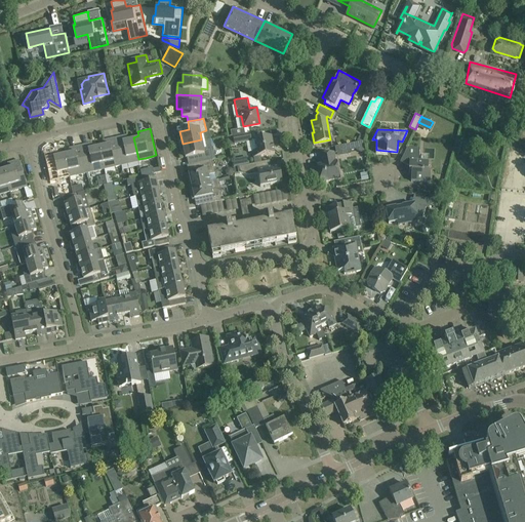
[(250,131),(228,135),(229,143),(234,142),(234,143),(251,139),(250,131)]
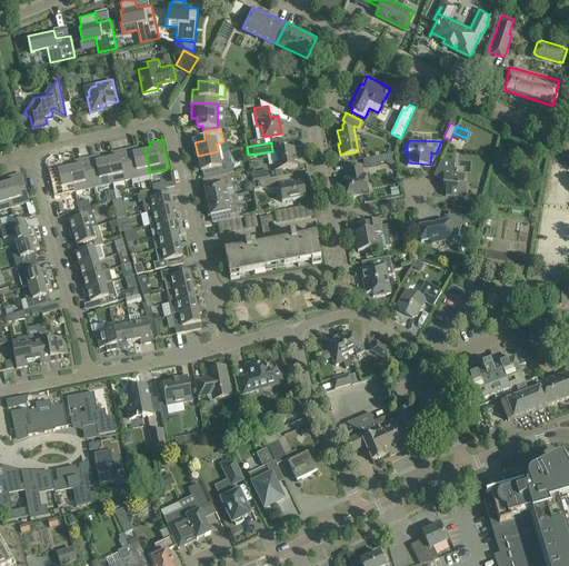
[(391,144),(387,152),(393,151),(396,146),(391,144)]
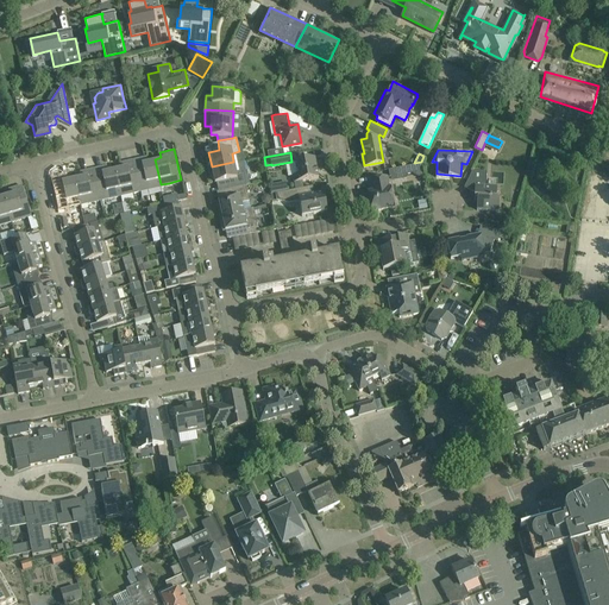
[(146,155),(133,158),(140,189),(161,184),(155,159),(148,161),(146,155)]
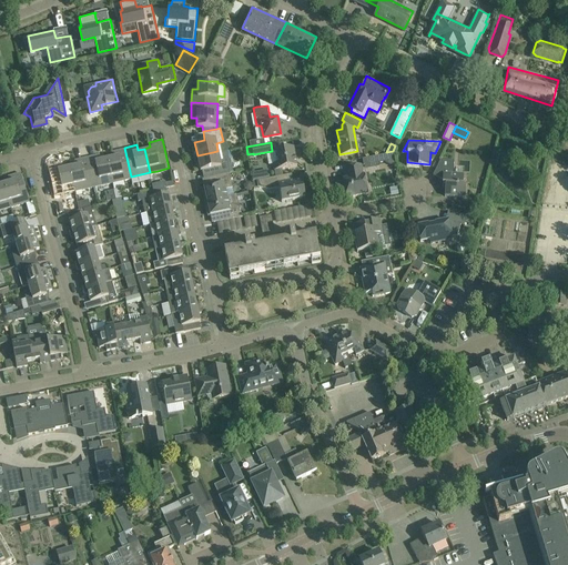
[(293,145),(284,147),(276,149),(279,161),(273,162),(274,168),(275,168),(282,167),(296,164),(293,145)]
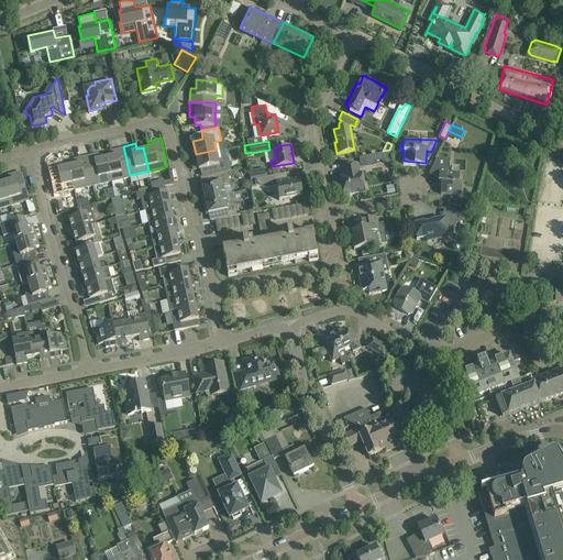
[(112,154),(106,155),(111,179),(130,175),(123,146),(111,149),(112,154)]
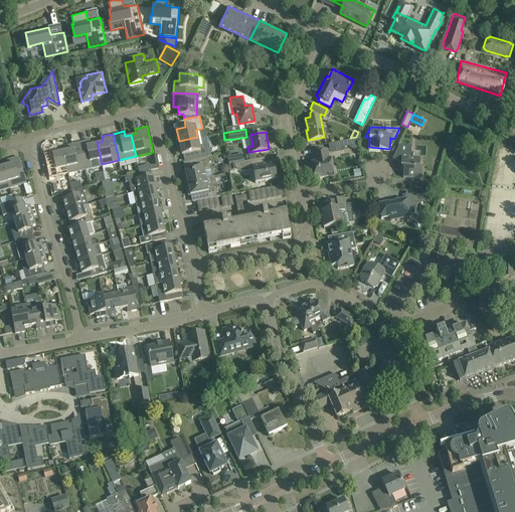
[(193,158),(208,155),(205,142),(199,144),(197,137),(179,141),(182,153),(191,151),(193,158)]
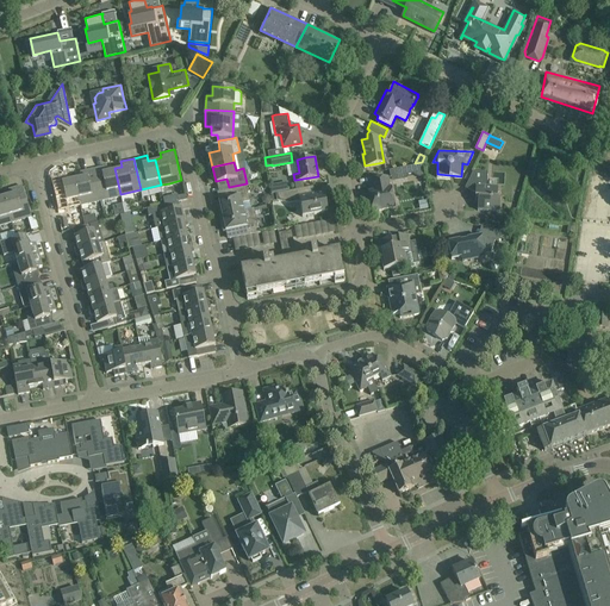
[(415,163),(405,164),(406,172),(412,170),(418,174),(424,173),(422,162),(415,163)]
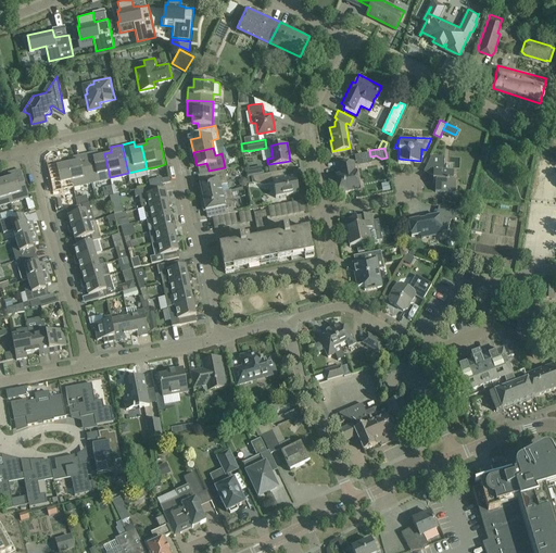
[(98,150),(85,152),(91,181),(110,177),(104,153),(99,154),(98,150)]
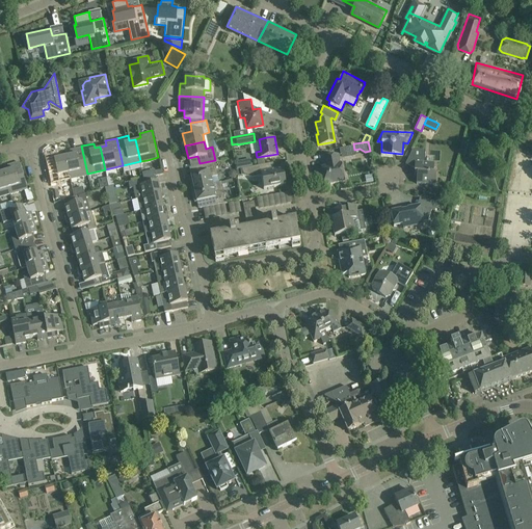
[(71,153),(65,155),(70,177),(87,174),(81,146),(70,149),(71,153)]
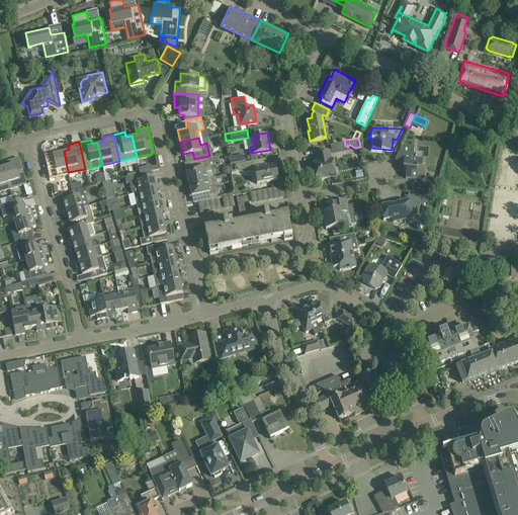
[(396,156),(404,160),(404,167),(406,167),(406,176),(424,177),(425,167),(422,167),(423,157),(413,157),(414,144),(402,144),(396,156)]
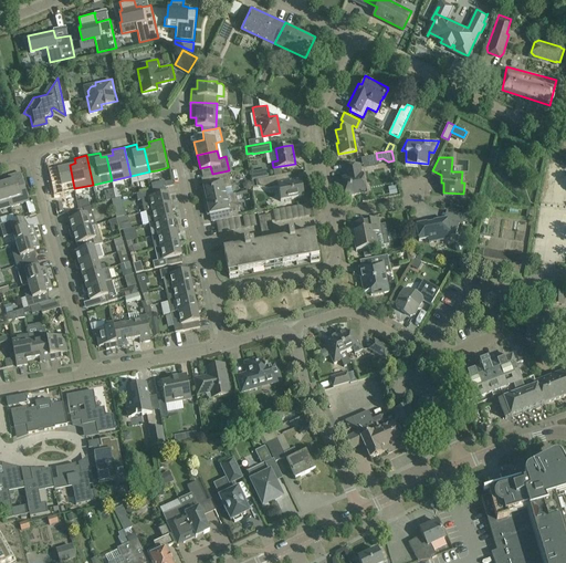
[(74,188),(70,165),(63,166),(62,160),(50,164),(55,193),(74,188)]
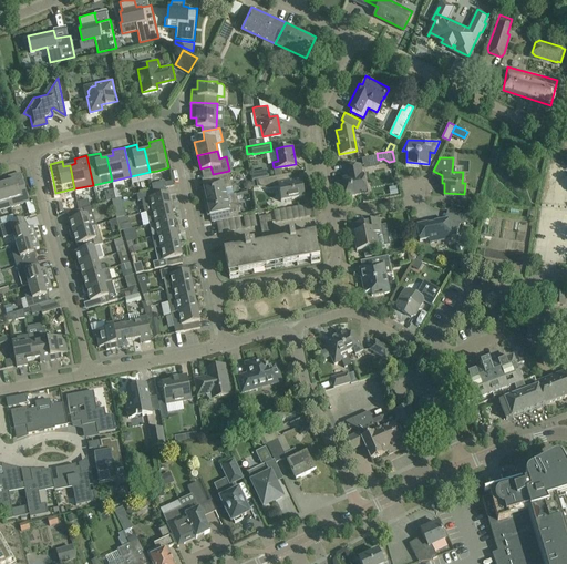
[(367,192),(363,173),(362,173),(360,163),(354,164),(343,166),(347,183),(343,183),(347,195),(367,192)]
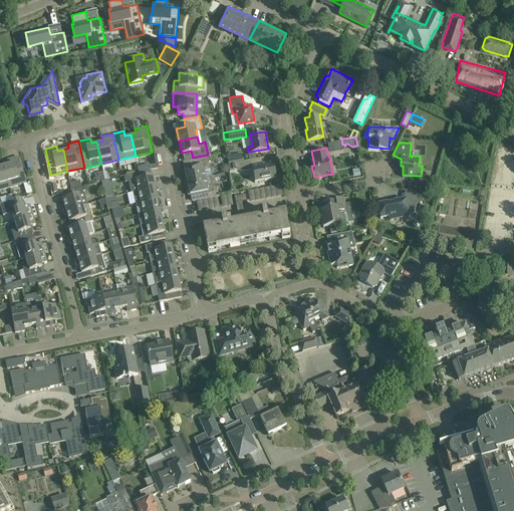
[(8,163),(3,164),(10,186),(17,184),(26,181),(18,155),(7,158),(8,163)]
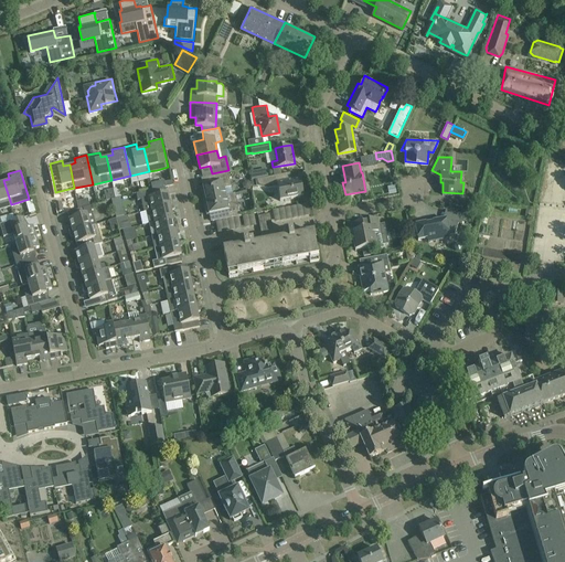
[(201,184),(204,199),(225,193),(224,187),(231,184),(228,170),(212,173),(214,181),(201,184)]
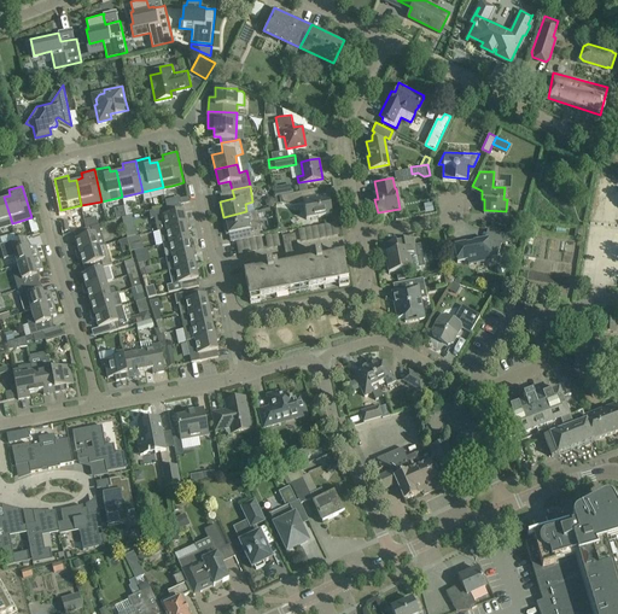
[(318,187),(275,194),(277,202),(280,200),(292,203),(292,204),(303,202),(307,217),(313,216),(313,217),(320,216),(320,215),(332,212),(328,193),(319,194),(318,187)]
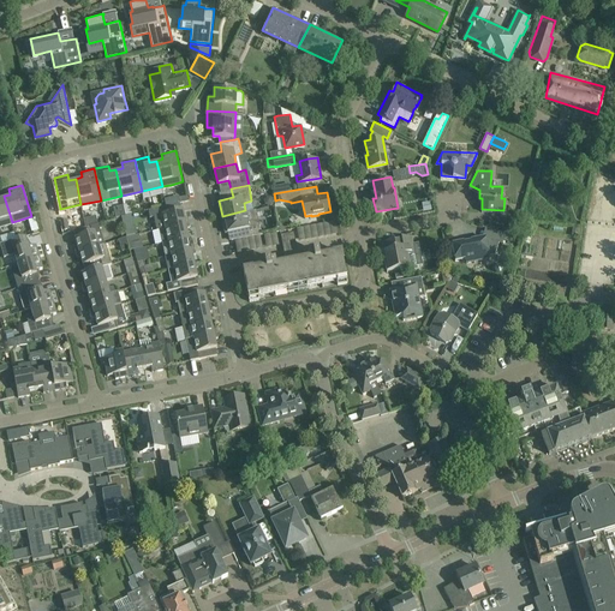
[(0,225),(12,222),(4,196),(0,197),(0,225)]
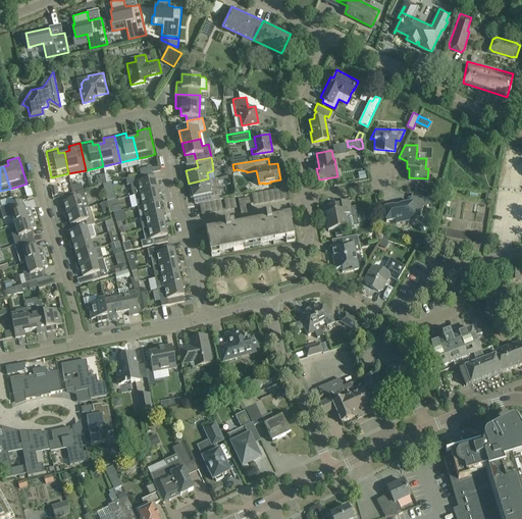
[(96,174),(99,182),(111,177),(109,170),(96,174)]
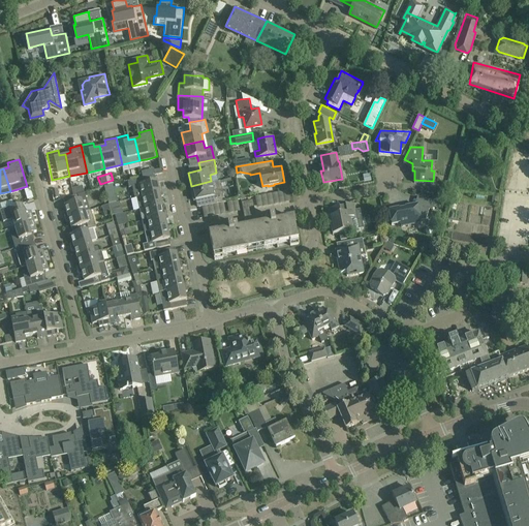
[(139,177),(127,179),(128,185),(132,185),(135,196),(137,195),(162,190),(161,186),(158,187),(156,179),(154,173),(139,177)]
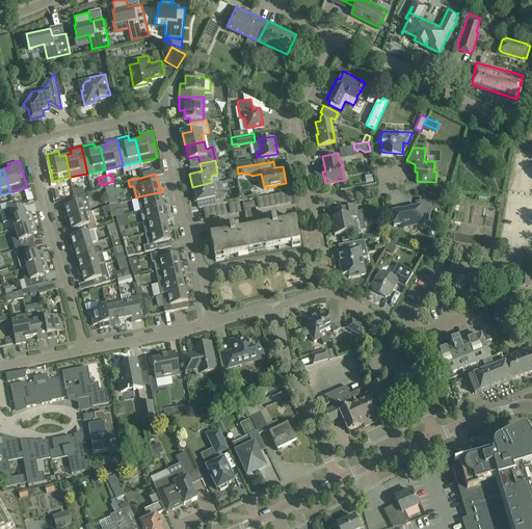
[(212,182),(192,187),(195,200),(205,197),(207,205),(217,203),(225,202),(223,188),(214,190),(212,182)]
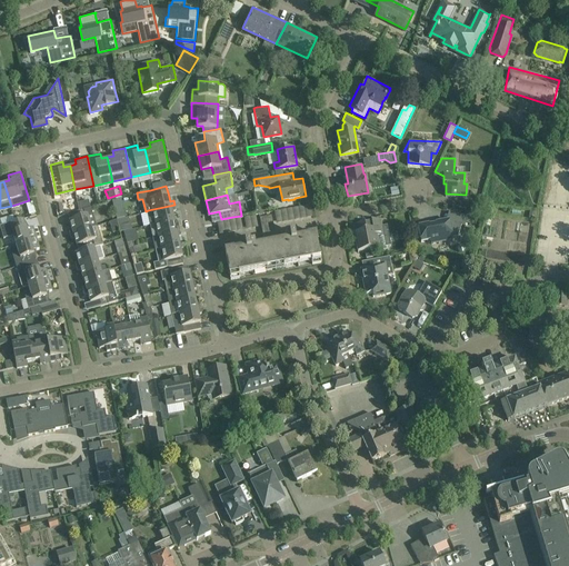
[(69,228),(70,231),(97,224),(91,205),(68,211),(70,218),(69,218),(72,227),(69,228)]
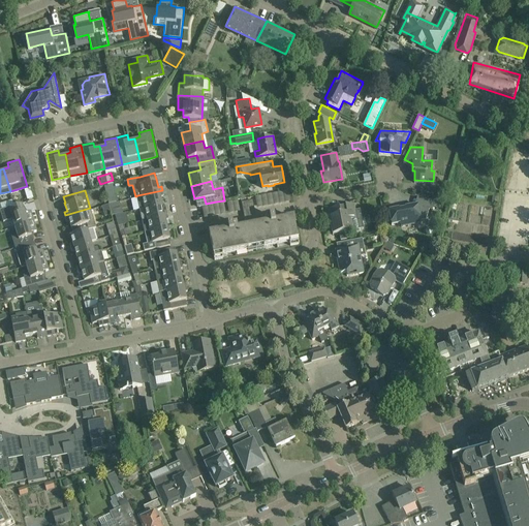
[(139,207),(145,206),(162,203),(160,194),(163,193),(162,190),(137,195),(139,207)]
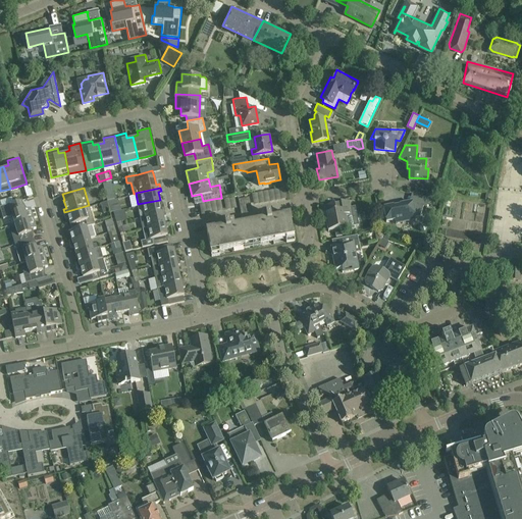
[(295,239),(290,212),(275,215),(274,210),(261,213),(262,217),(254,219),(249,196),(239,198),(243,221),(235,222),(233,218),(220,220),(220,225),(206,227),(211,255),(220,253),(219,249),(285,237),(286,241),(295,239)]
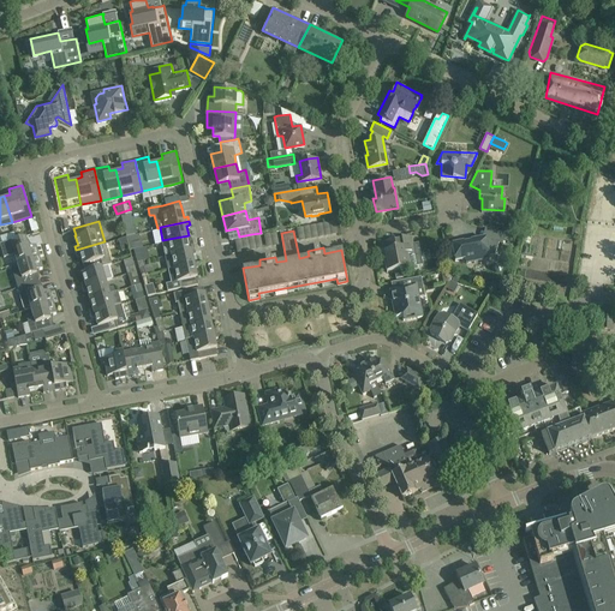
[(40,255),(36,243),(29,245),(25,234),(13,237),(4,240),(0,241),(0,243),(4,256),(15,252),(17,262),(40,255)]
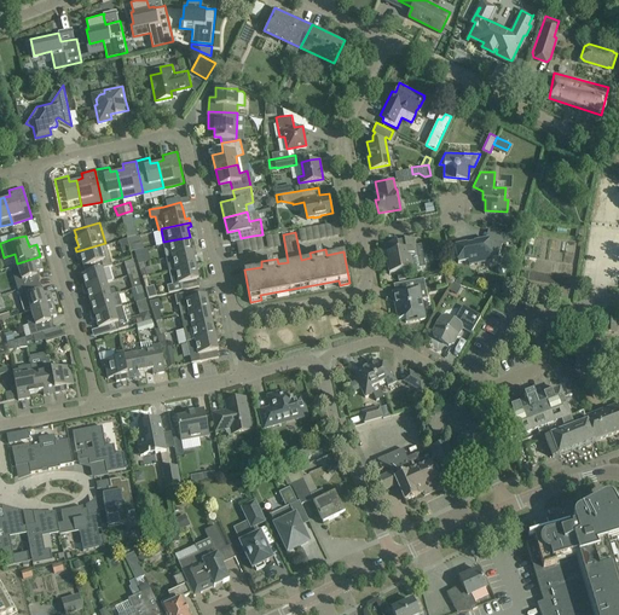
[(163,242),(167,256),(196,249),(195,244),(191,245),(190,237),(169,241),(163,242)]
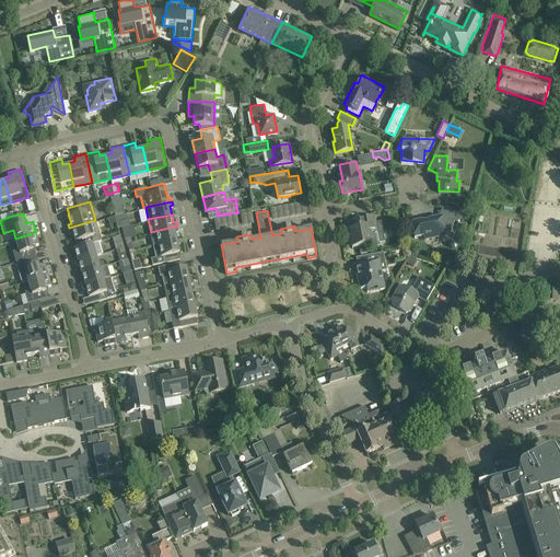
[(349,228),(352,246),(358,245),(363,244),(365,243),(372,242),(385,240),(381,220),(375,221),(374,215),(350,219),(351,228),(349,228)]
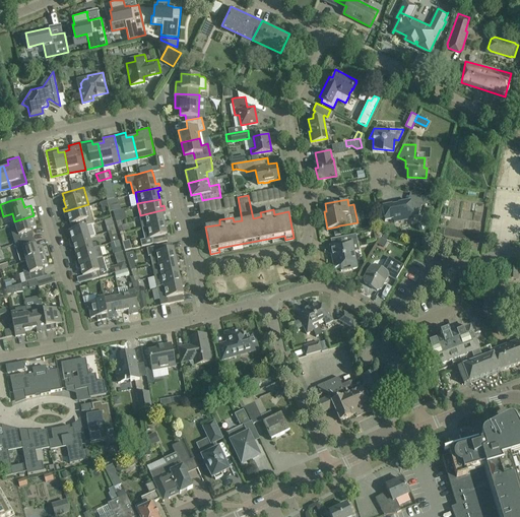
[(410,199),(382,205),(385,219),(393,217),(393,215),(412,211),(413,214),(418,213),(421,203),(410,199)]
